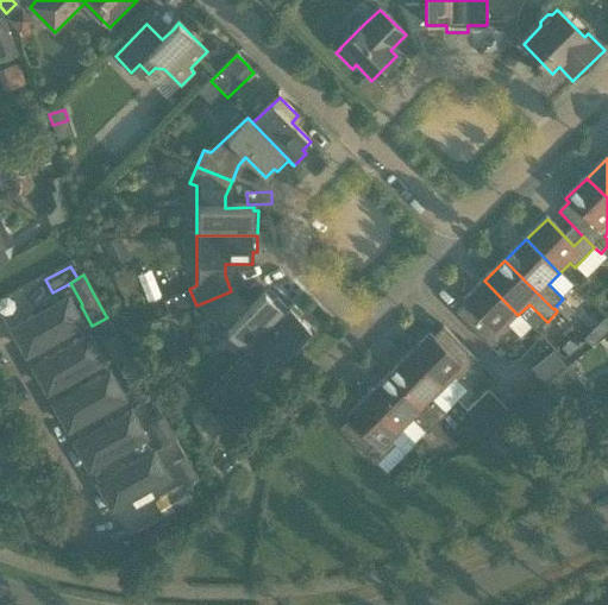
[(507,326),(518,315),(484,281),(463,302),(467,306),(457,315),(491,351),(512,331),(507,326)]
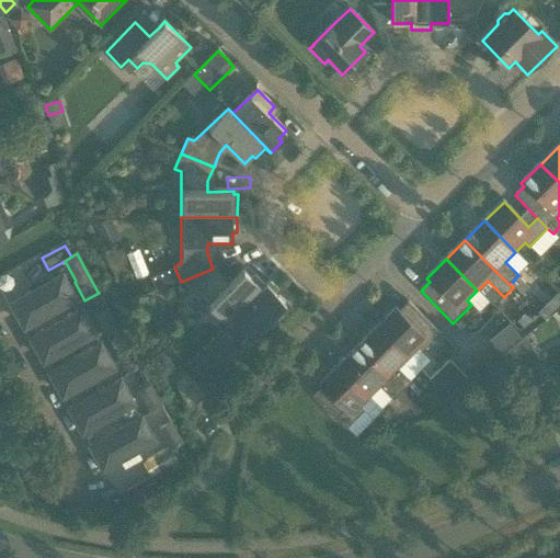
[(194,295),(227,326),(271,283),(270,282),(265,287),(255,276),(252,280),(244,272),(227,291),(219,283),(213,269),(181,282),(187,297),(194,295)]
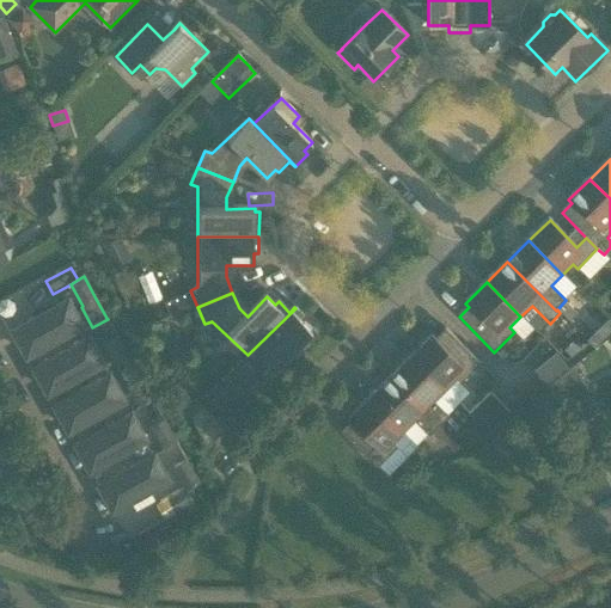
[(28,369),(90,335),(71,302),(10,336),(28,369)]
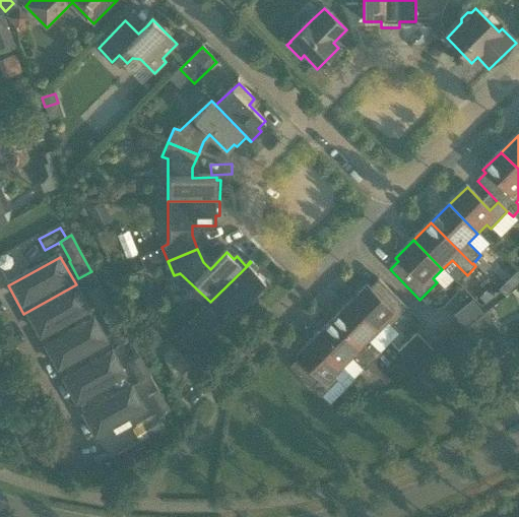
[(260,271),(251,262),(210,302),(211,303),(215,299),(232,313),(222,322),(231,328),(254,305),(249,299),(265,282),(258,274),(260,271)]
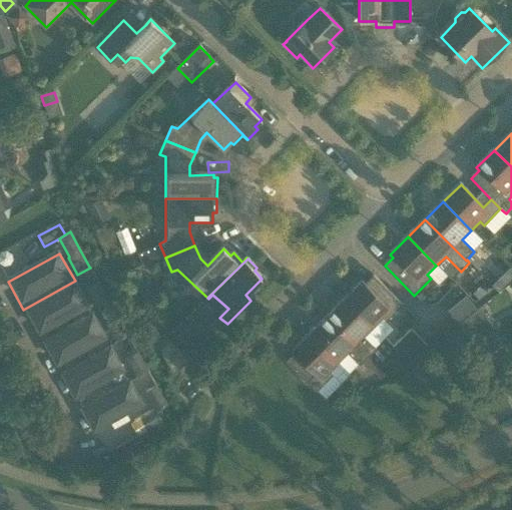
[(98,284),(90,268),(77,275),(73,277),(82,293),(88,290),(98,308),(109,302),(98,284)]
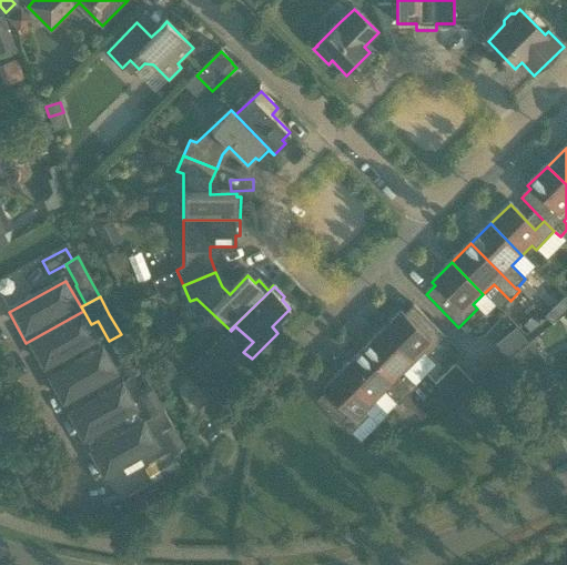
[(402,313),(382,332),(414,364),(424,354),(427,359),(446,340),(414,306),(404,315),(402,313)]
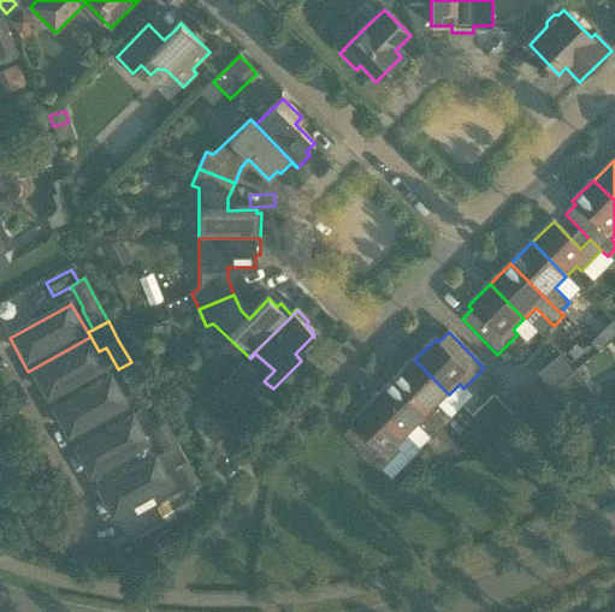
[(110,376),(93,344),(30,375),(48,409),(110,376)]
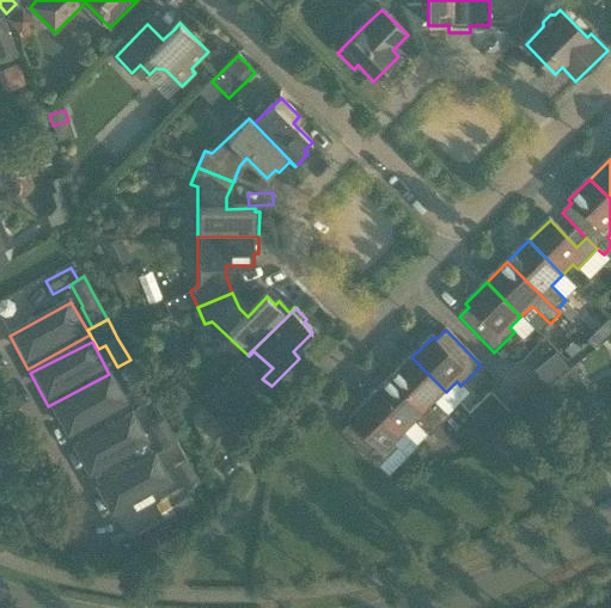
[(411,357),(390,379),(439,428),(450,417),(434,403),(446,392),(411,357)]
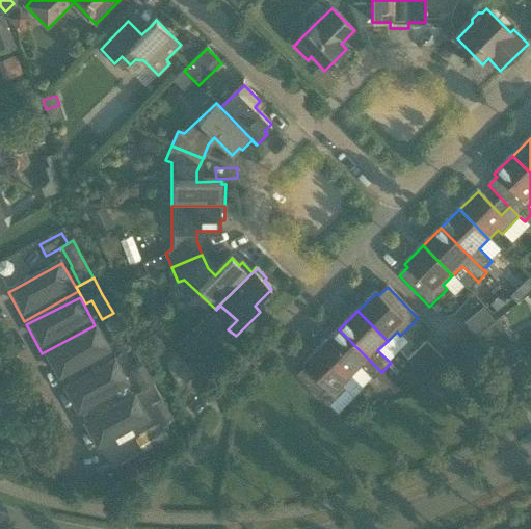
[(477,338),(485,355),(512,341),(499,319),(496,321),(476,337),(477,338)]
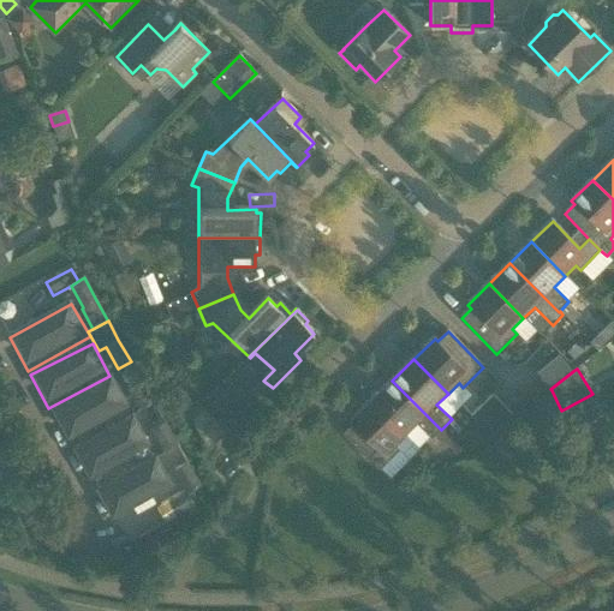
[(154,403),(142,381),(129,388),(141,411),(154,403)]
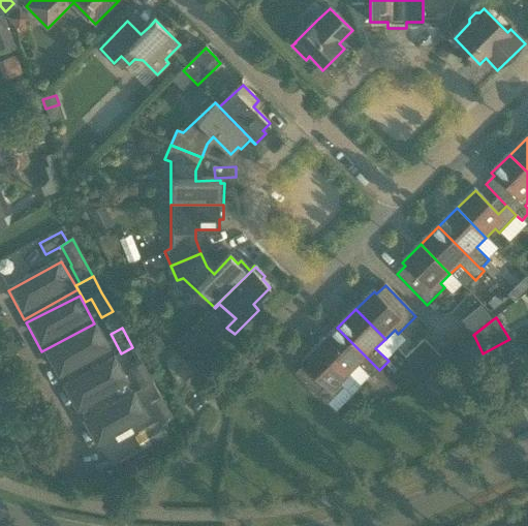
[(337,328),(319,345),(349,375),(359,366),(371,378),(379,370),(337,328)]
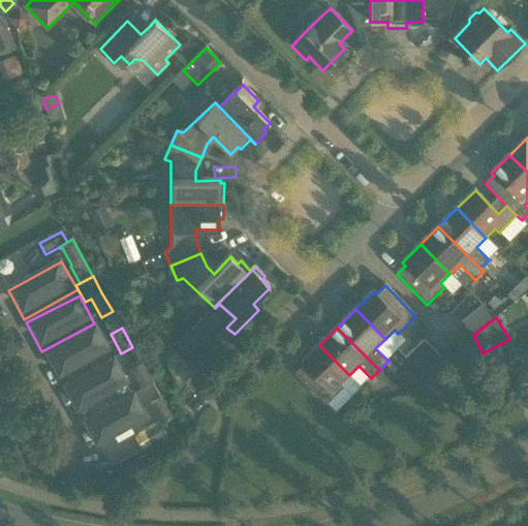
[(109,354),(94,329),(45,356),(60,382),(109,354)]
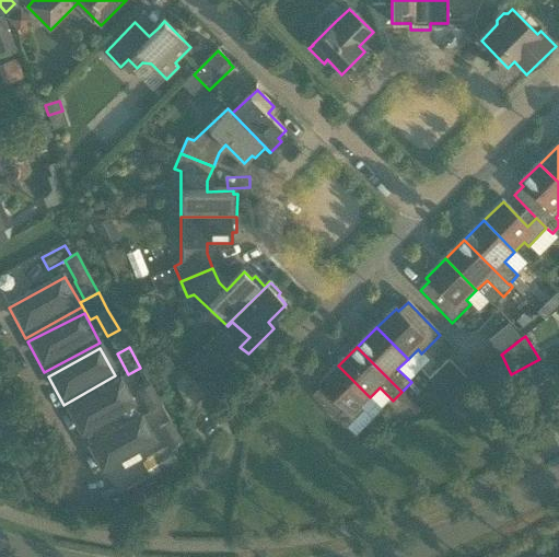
[(458,371),(449,361),(429,381),(439,391),(458,371)]
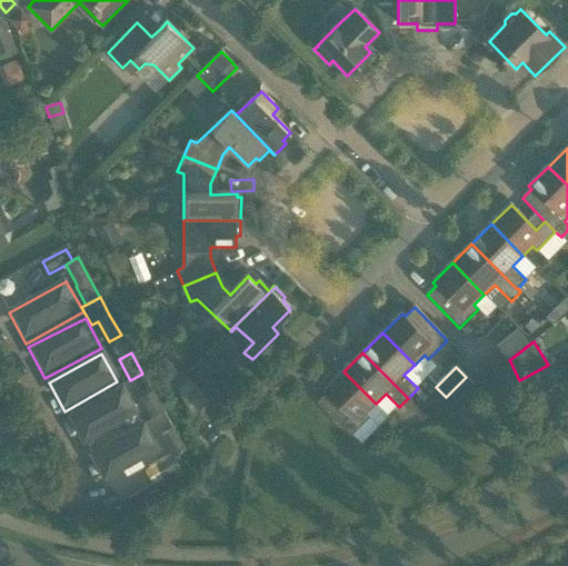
[(366,414),(376,404),(344,371),(324,391),(327,394),(318,403),(351,436),(369,418),(366,414)]
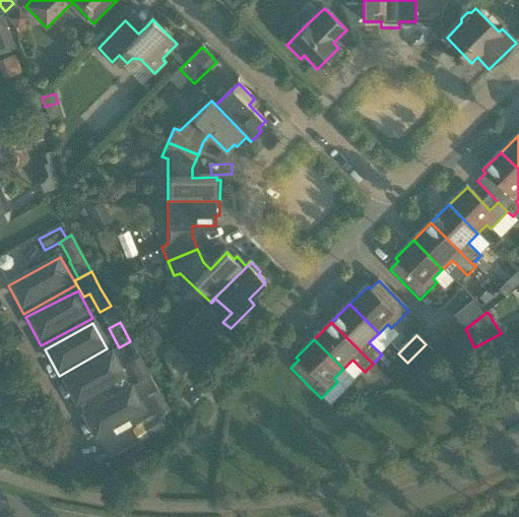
[(191,368),(177,352),(169,344),(159,352),(177,382),(191,368)]
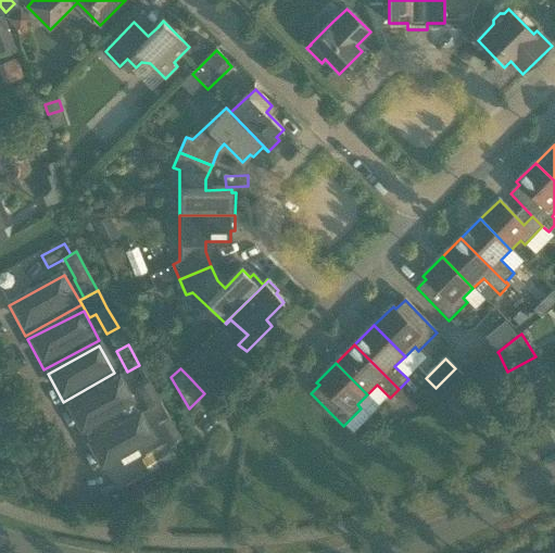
[(455,368),(436,388),(445,397),(465,377),(455,368)]
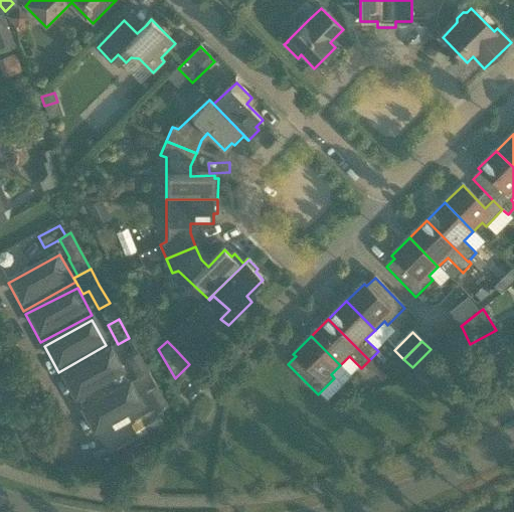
[(60,379),(76,407),(131,378),(116,349),(60,379)]
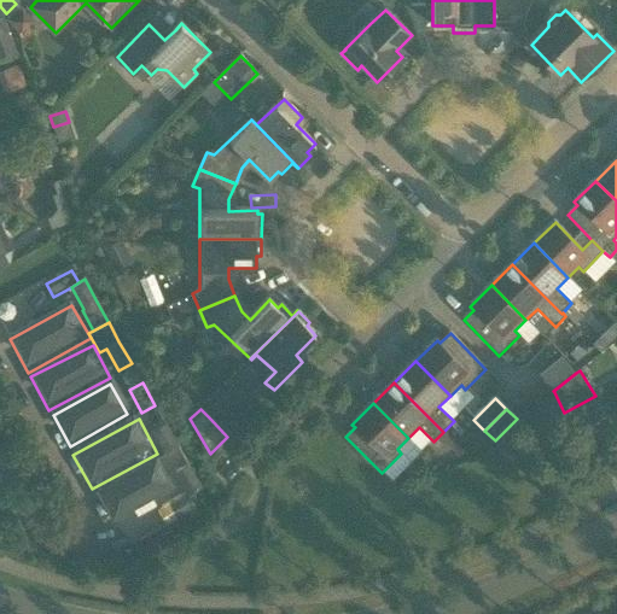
[(179,448),(166,425),(152,432),(166,455),(179,448)]
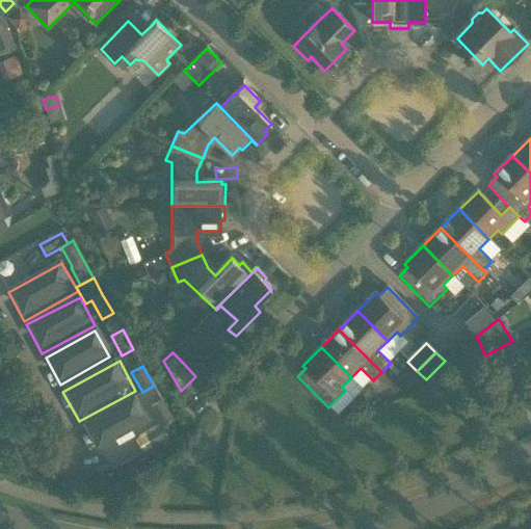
[(88,424),(104,452),(155,423),(140,396),(88,424)]
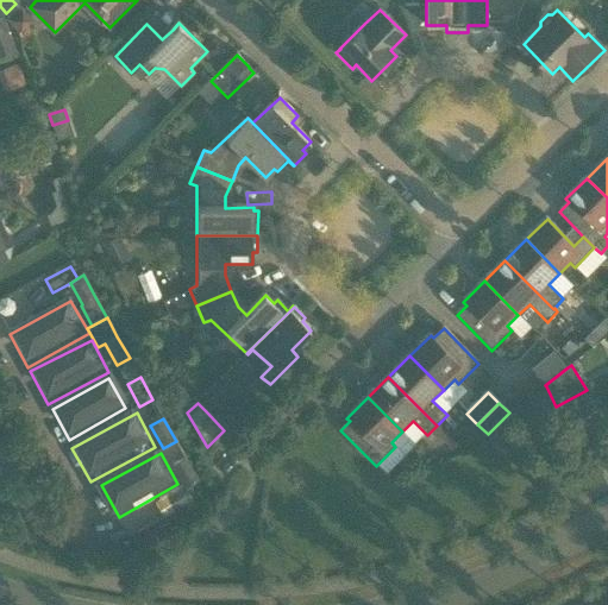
[(194,504),(186,490),(199,483),(187,460),(174,467),(185,487),(160,502),(161,504),(169,518),(194,504)]
